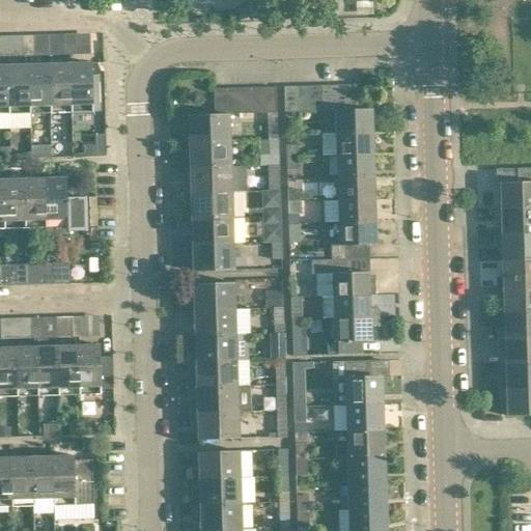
[(75,45),(75,34),(63,35),(64,46),(75,45)]
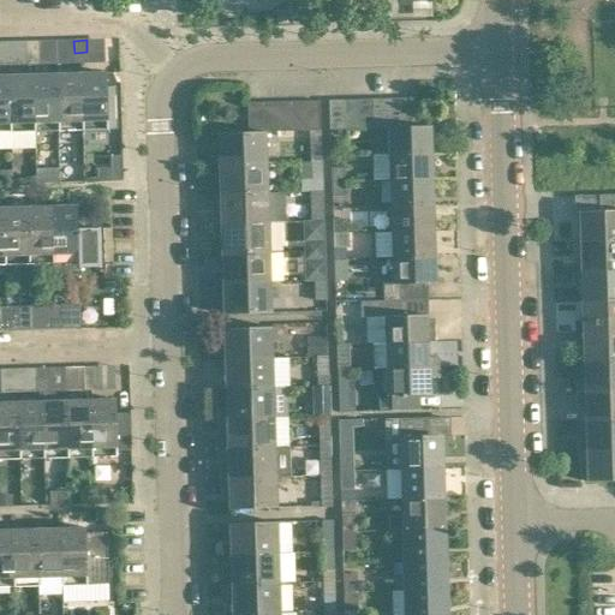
[(39,41),(27,42),(27,54),(39,54),(39,41)]
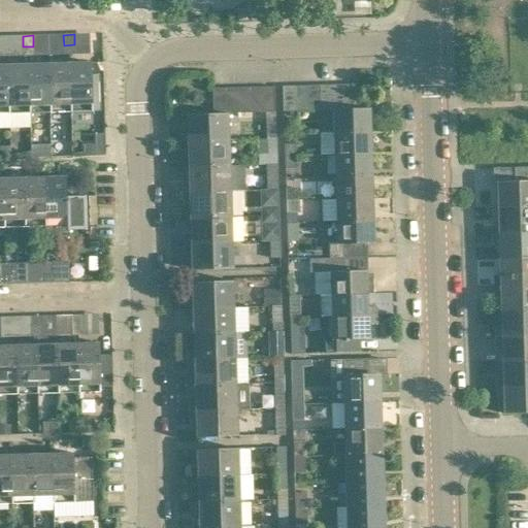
[(74,55),(74,44),(64,45),(64,55),(74,55)]
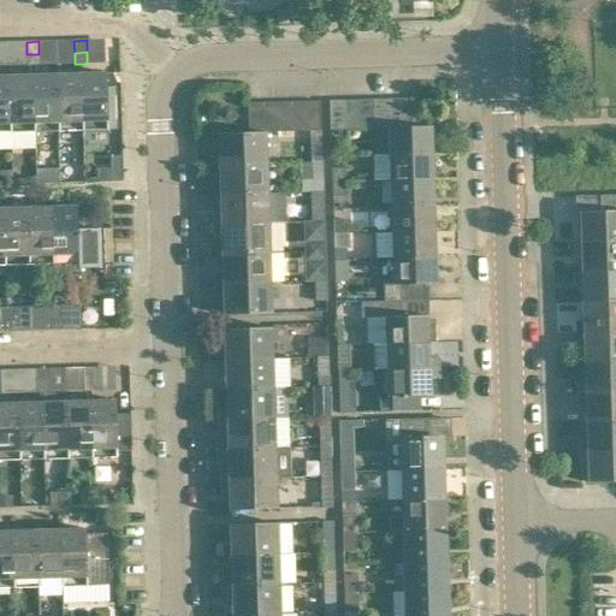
[(39,65),(39,54),(27,54),(27,65),(39,65)]
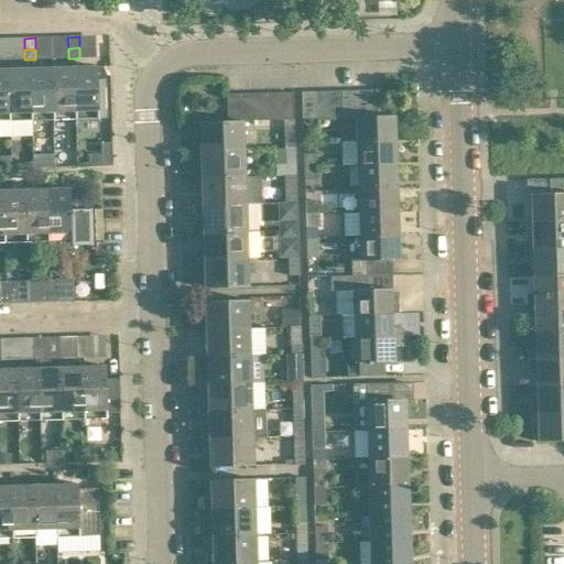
[(98,80),(97,67),(74,68),(75,120),(99,119),(108,119),(107,79),(98,80)]
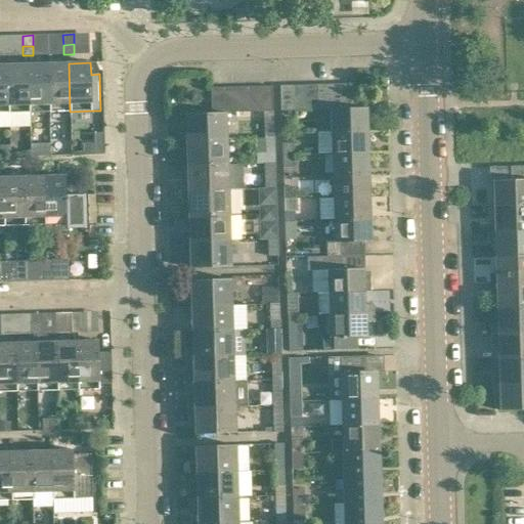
[(50,112),(48,63),(28,64),(29,113),(50,112)]
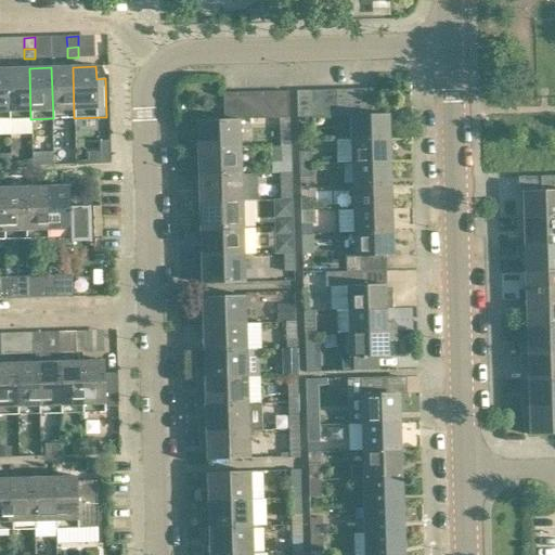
[(74,118),(73,67),(51,67),(53,118),(74,118)]
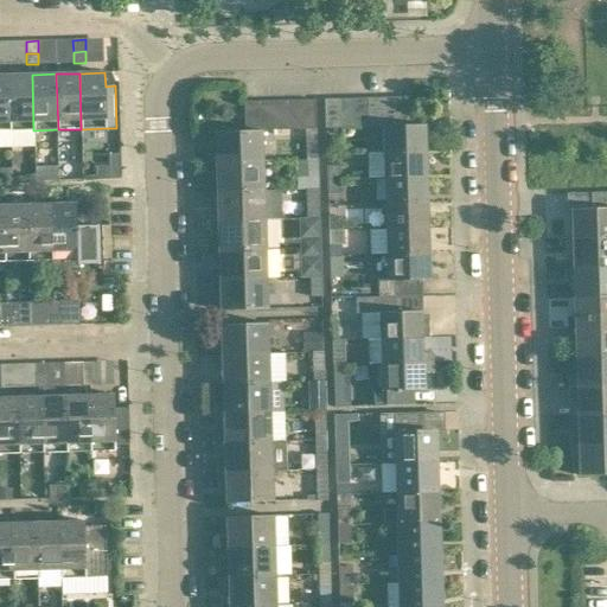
[(0,131),(11,131),(10,75),(0,75),(0,131)]
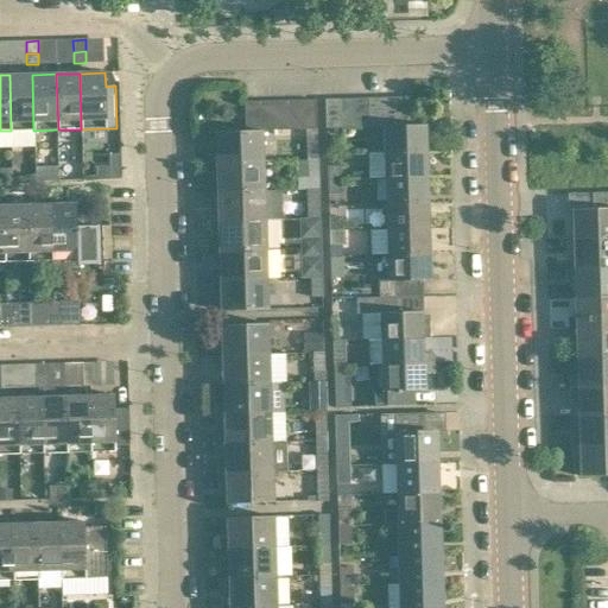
[(33,131),(32,75),(10,75),(11,131),(33,131)]
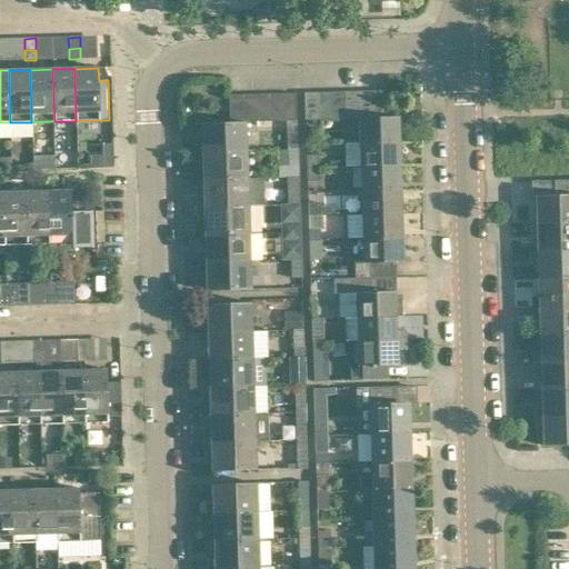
[(385,117),(385,90),(370,91),(371,118),(385,117)]
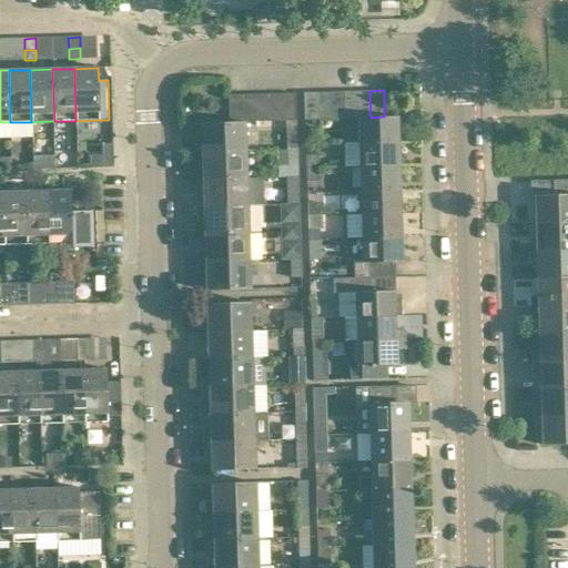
[(357,118),(356,91),(343,92),(344,119),(357,118)]
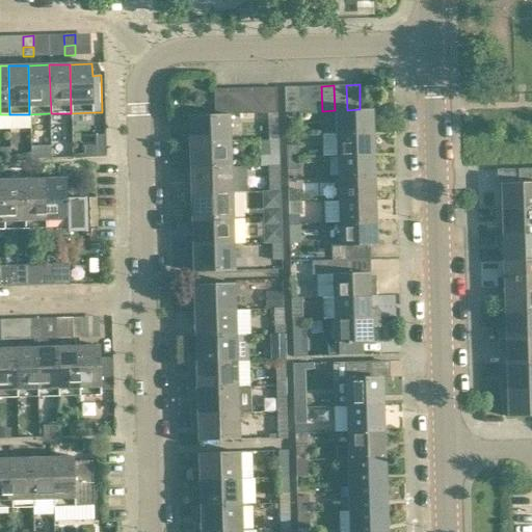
[(347,110),(346,85),(334,85),(335,110),(336,110),(347,110)]
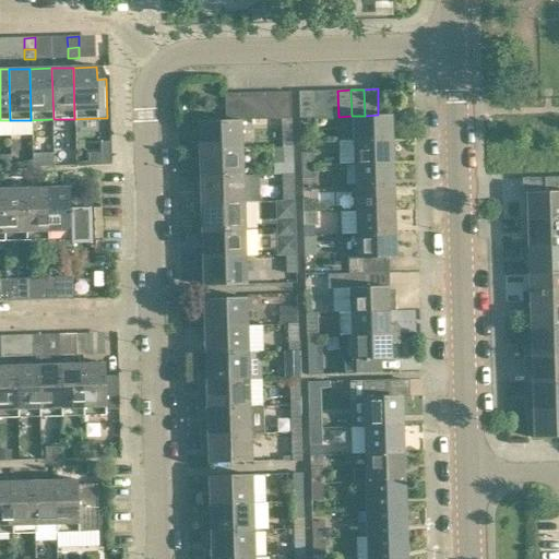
[(313,118),(312,91),(299,92),(300,118),(313,118)]
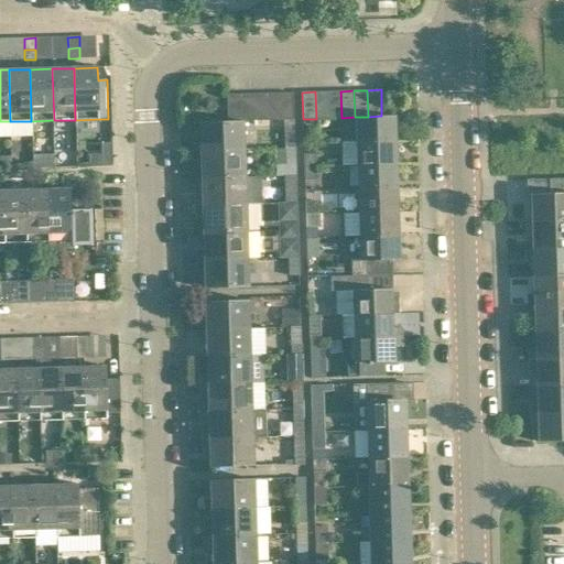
[(329,118),(328,91),(315,91),(316,119),(329,118)]
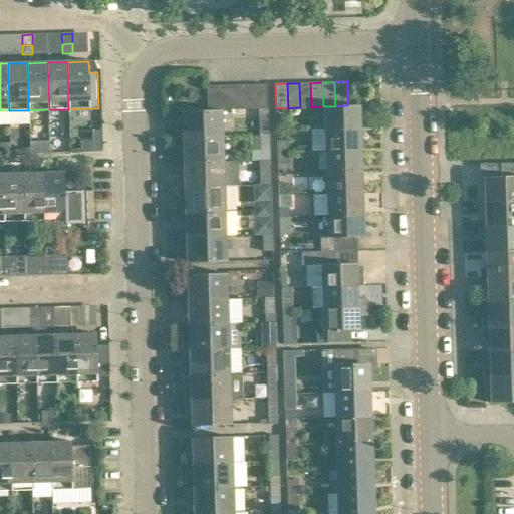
[(311,107),(310,83),(299,83),(300,107),(311,107)]
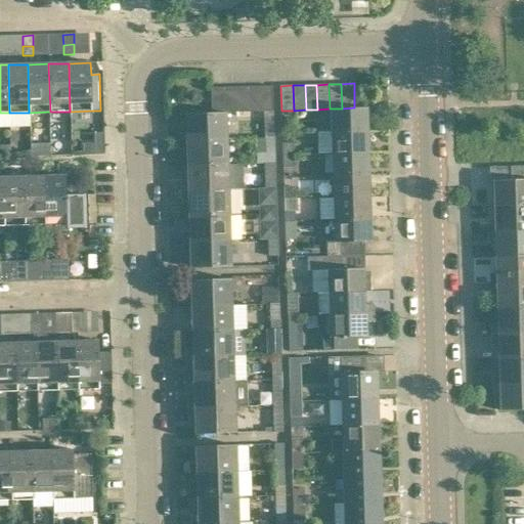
[(261,112),(260,86),(248,87),(249,112),(261,112)]
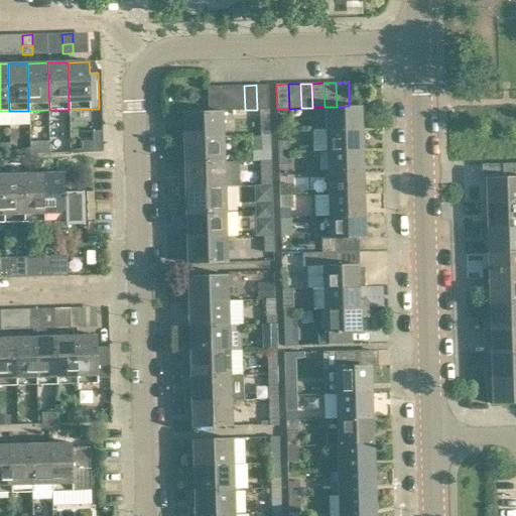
[(269,110),(268,85),(256,85),(257,110),(259,110),(269,110)]
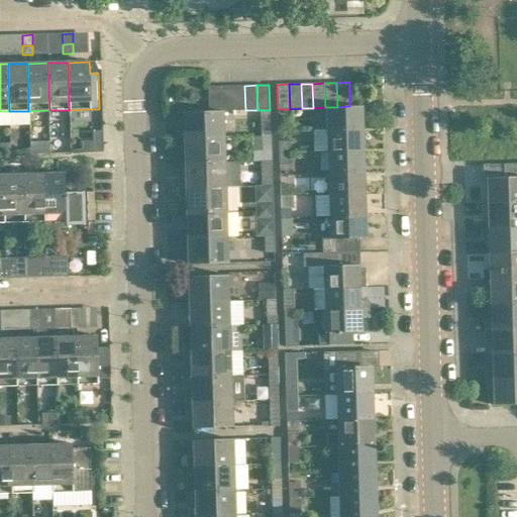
[(233,110),(232,86),(220,87),(221,111),(224,111),(233,110)]
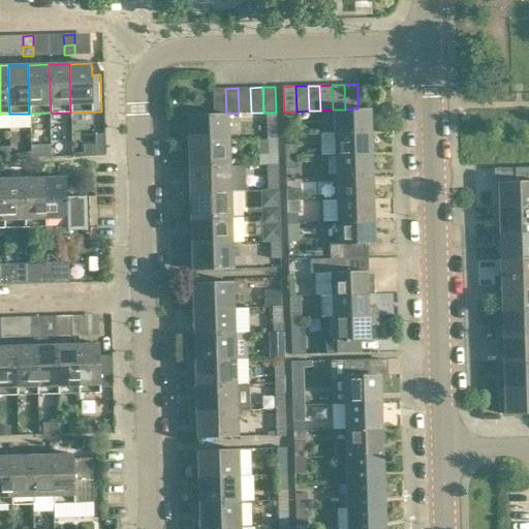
[(251,113),(250,88),(238,88),(239,113),(251,113)]
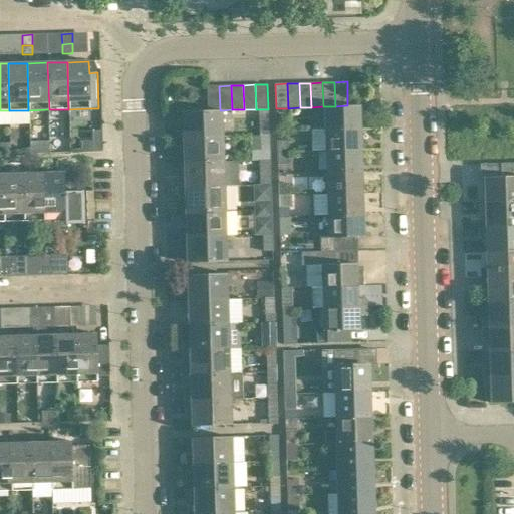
[(220,110),(219,86),(207,86),(208,110),(220,110)]
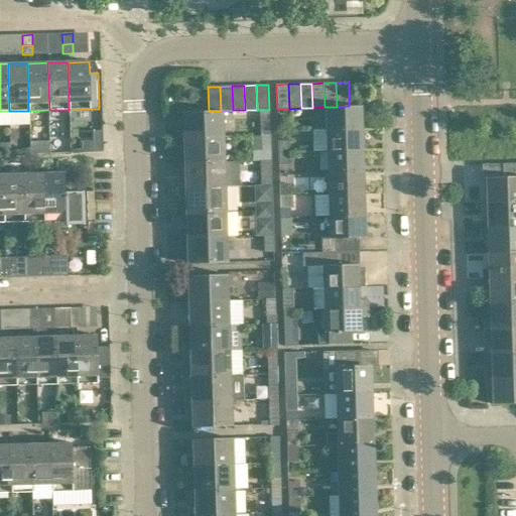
[(362,106),(349,106),(337,107),(326,107),(327,130),(362,129),(362,106)]
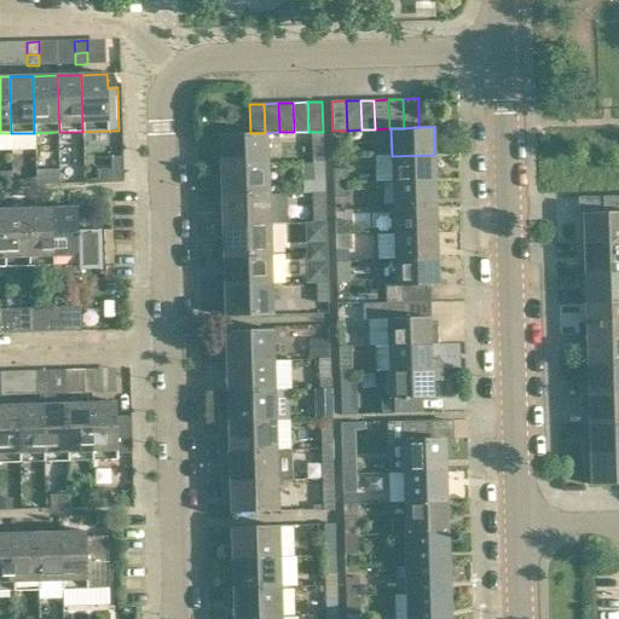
[(268,165),(268,133),(265,133),(250,133),(218,134),(219,155),(210,155),(210,166),(268,165)]
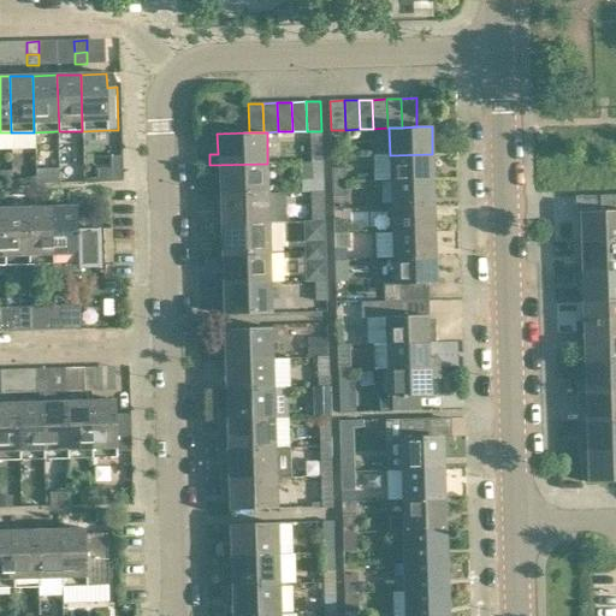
[(309,141),(311,161),(323,161),(323,141),(309,141)]
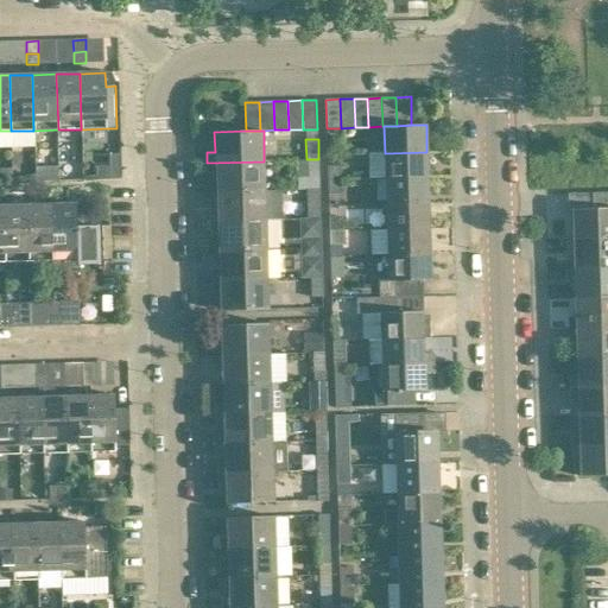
[(428,177),(426,152),(385,153),(386,178),(428,177)]
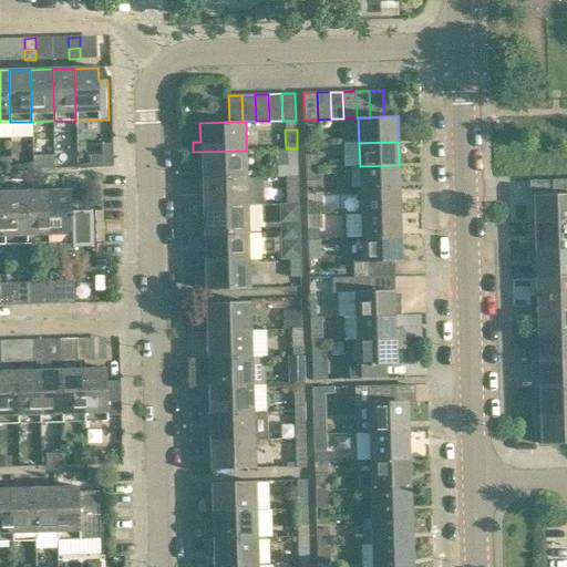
[(114,167),(113,144),(102,144),(102,158),(103,167),(114,167)]
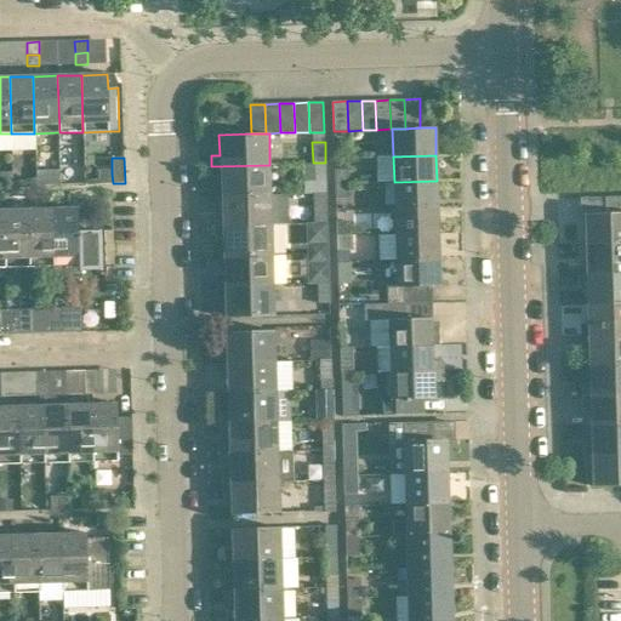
[(326,193),(325,163),(313,163),(313,165),(302,165),(303,194),(326,193)]
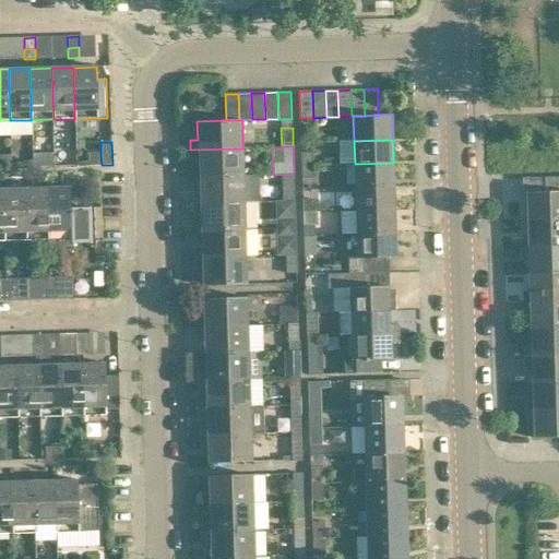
[(244,175),(242,149),(190,150),(191,159),(198,159),(199,177),(244,175)]
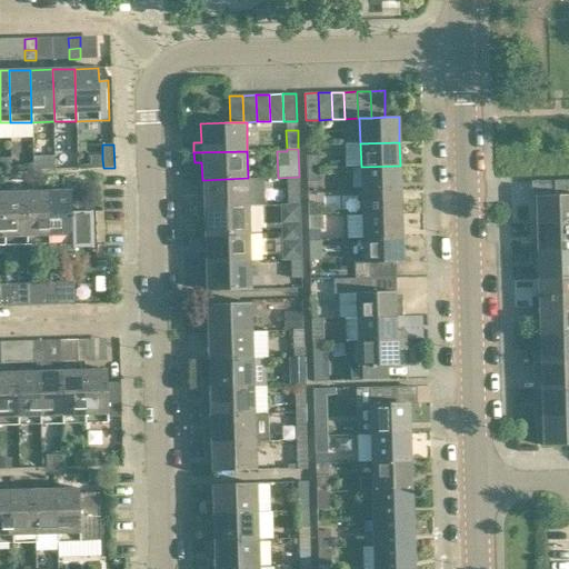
[(306,156),(307,169),(317,168),(316,156),(306,156)]
